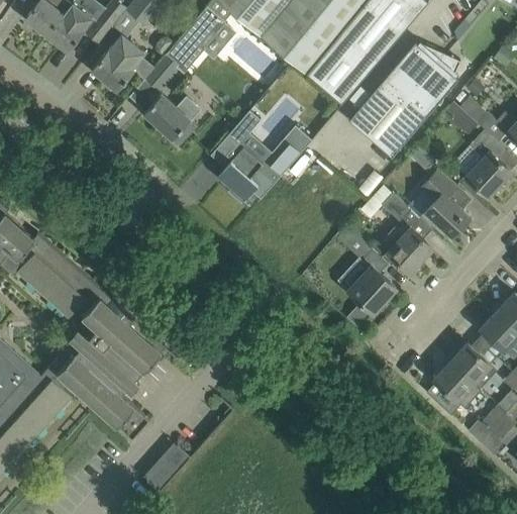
[(46,35),(71,4),(64,0),(40,0),(26,20),(46,35)]
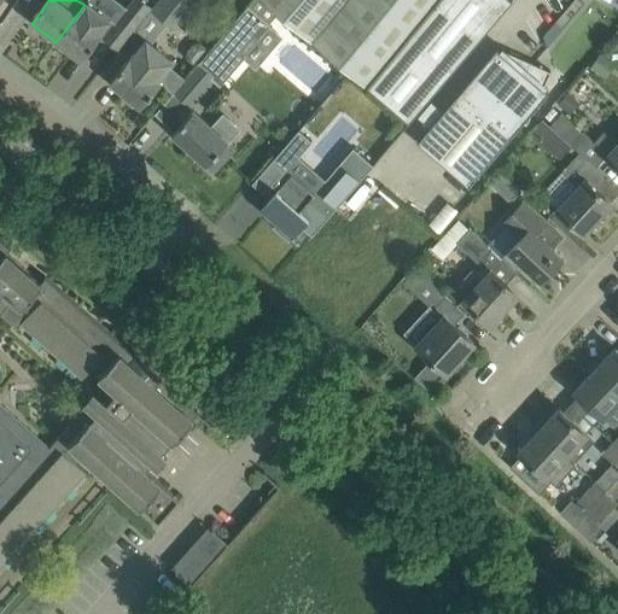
[(115,27),(104,41),(117,52),(149,9),(136,0),(133,0),(127,9),(115,27)]
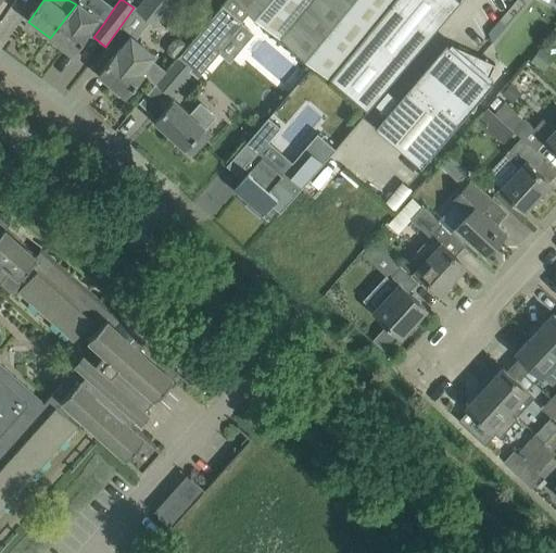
[(179,0),(146,0),(137,12),(151,24),(156,28),(179,0)]
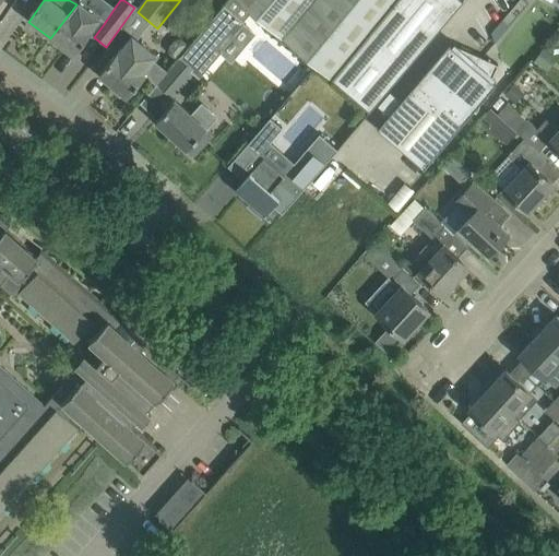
[(399,0),(234,0),(250,13),(331,82),(399,0)]
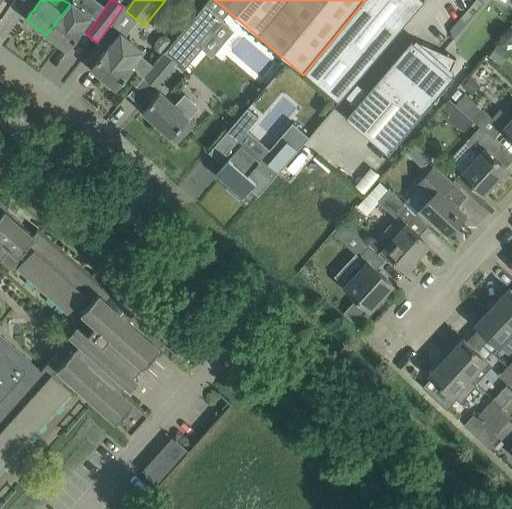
[(338,105),(424,3),(419,0),(365,0),(303,75),(338,105)]
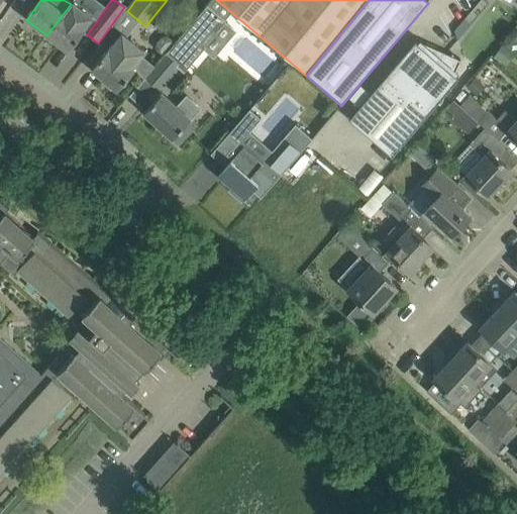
[(77,40),(84,31),(83,31),(92,19),(72,3),(71,4),(46,35),(68,52),(75,43),(78,40),(77,40)]
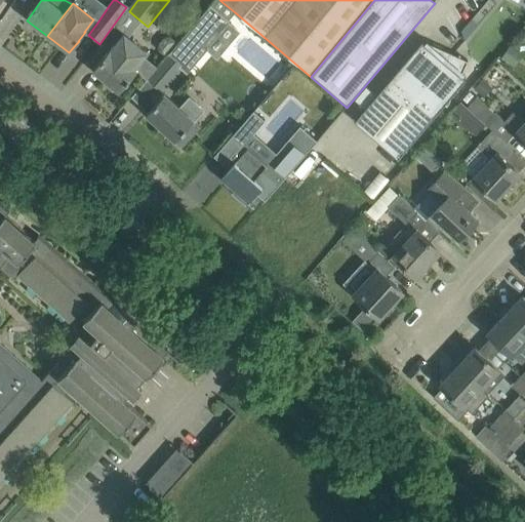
[(186,74),(206,50),(229,24),(227,22),(210,8),(206,13),(202,18),(169,56),(184,69),(182,70),(186,74)]
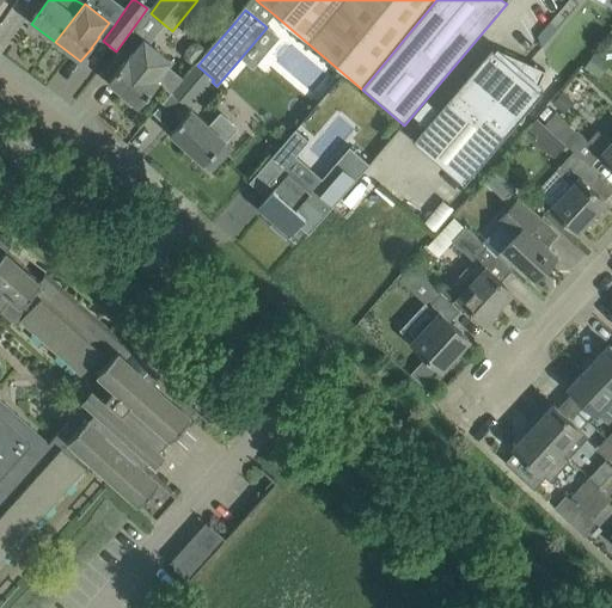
[(139,110),(159,85),(155,83),(171,65),(150,47),(145,42),(133,56),(133,55),(109,85),(123,97),(121,100),(130,109),(134,105),(139,110)]
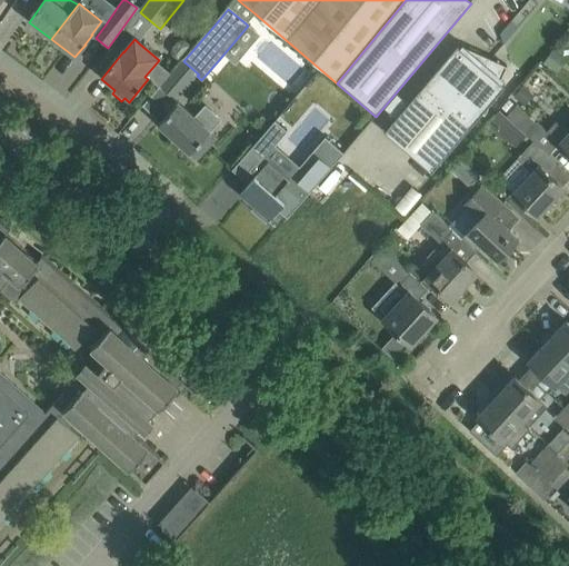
[(457,47),(383,132),(431,172),(481,115),(485,117),(491,102),(505,87),(500,83),(500,81),(486,75),(491,61),(462,48),(461,50),(457,47)]
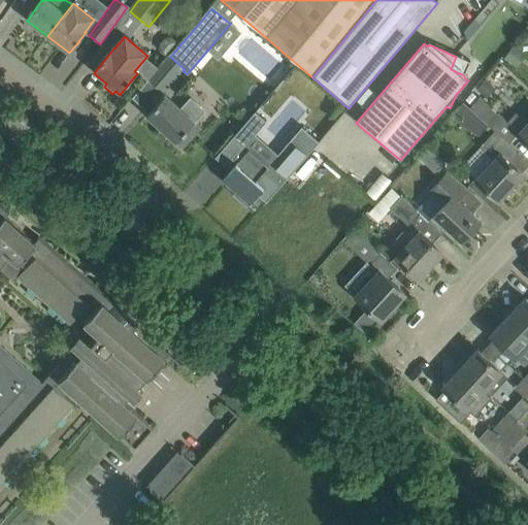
[(518,70),(526,58),(513,48),(504,60),(518,70)]
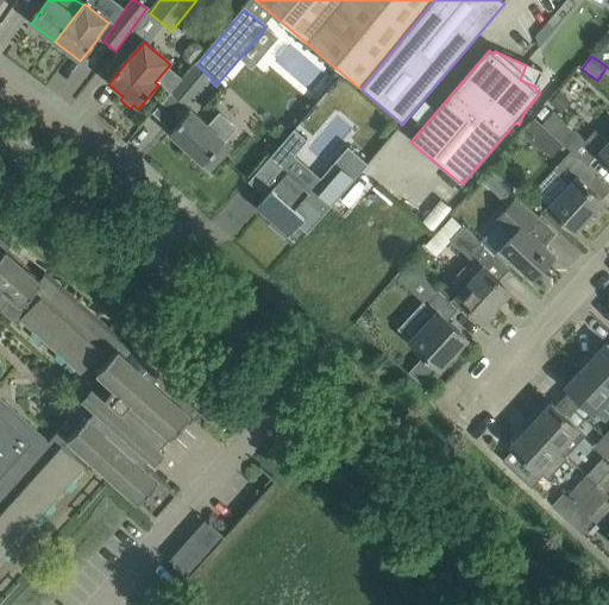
[(187,108),(211,81),(213,80),(196,65),(195,65),(170,94),(187,108)]
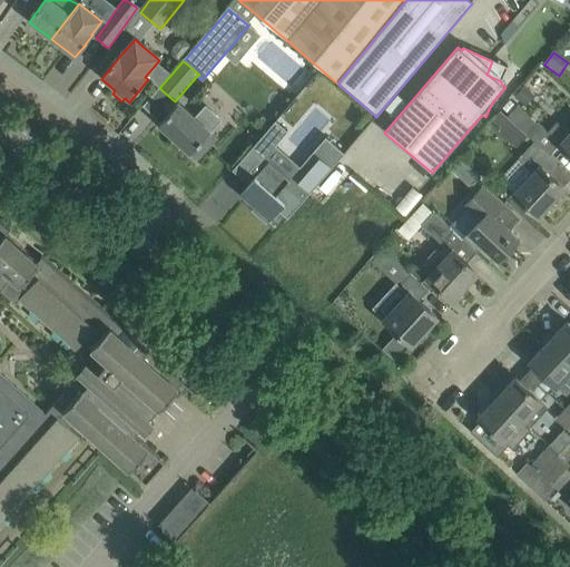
[(524,88),(514,99),(526,108),(534,97),(524,88)]
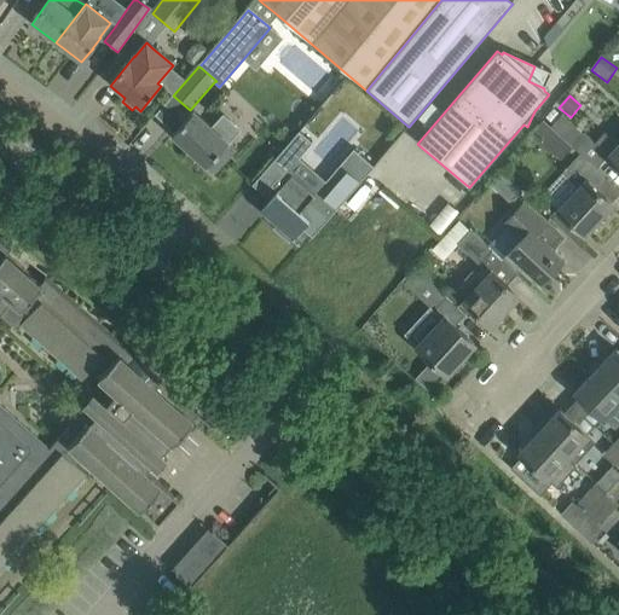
[(194,114),(172,137),(207,168),(214,175),(236,152),(229,146),(241,133),(223,116),(210,128),(194,114)]
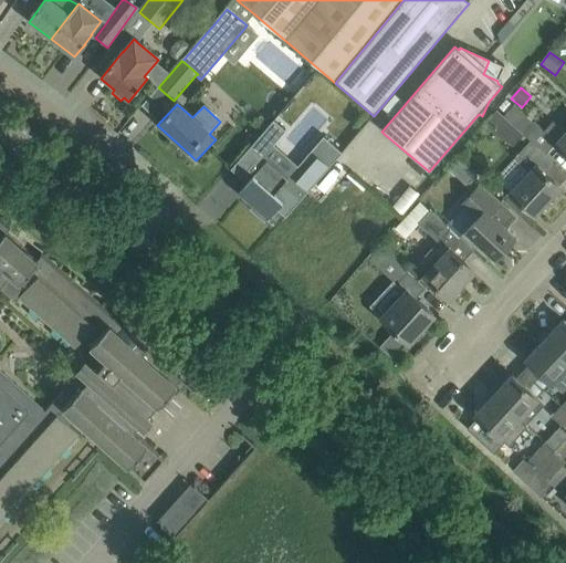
[(523,136),(533,124),(515,107),(504,120),(523,136)]
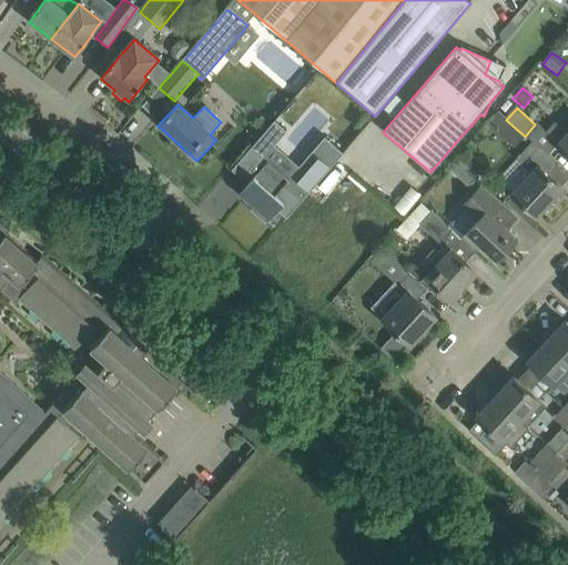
[(497,111),(486,124),(488,128),(489,131),(490,132),(493,134),(495,135),(496,135),(497,138),(497,139),(500,140),(501,141),(504,142),(506,143),(507,144),(509,148),(515,149),(526,138),(525,137),(506,120),(497,111)]
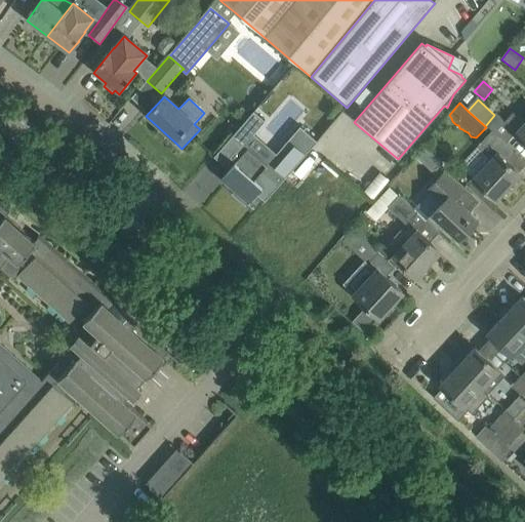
[(253,113),(232,137),(243,148),(254,134),(265,123),(253,113)]
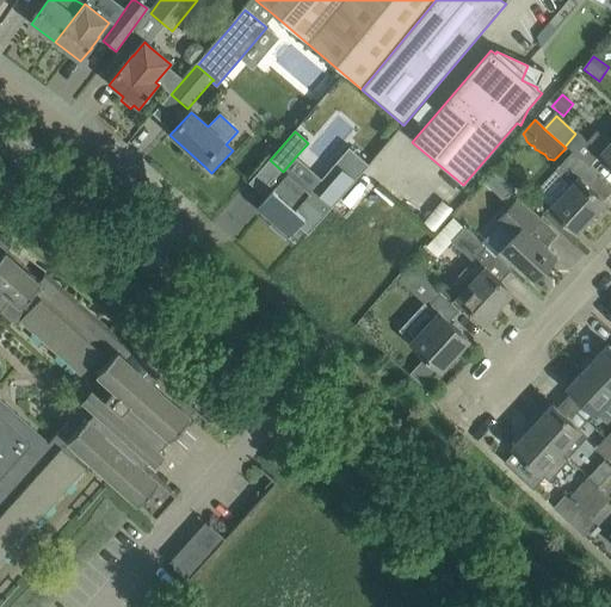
[(596,132),(586,143),(610,167),(610,146),(596,132)]
